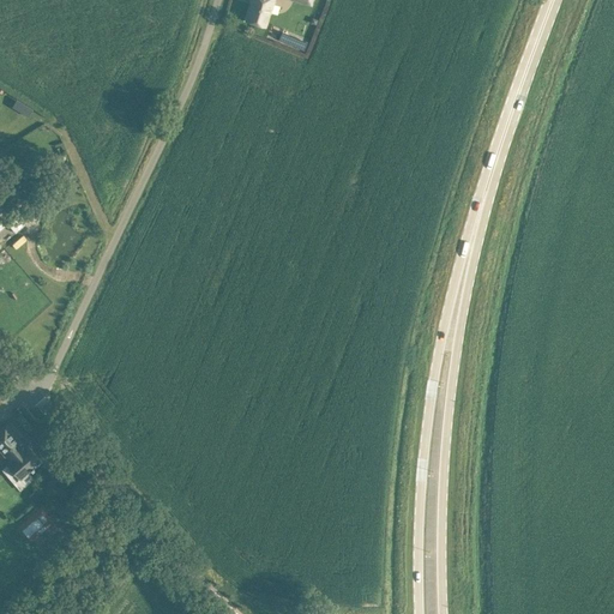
[(246,19),(265,25),(269,13),(270,13),(271,12),(268,12),(270,2),(274,4),(274,0),(251,0),(251,2),(252,2),(246,19)]
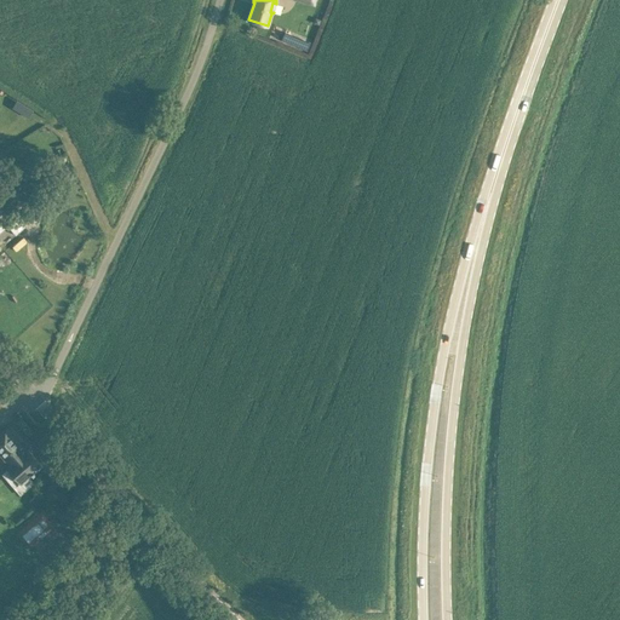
[(291,13),(282,39),(294,44),(304,18),(291,13)]
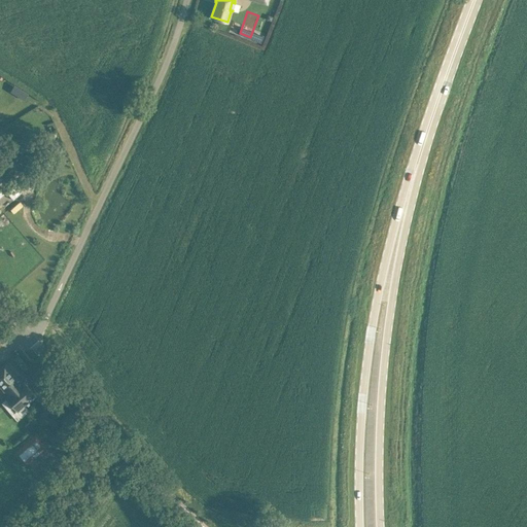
[(254,32),(251,39),(262,43),(266,36),(254,32)]
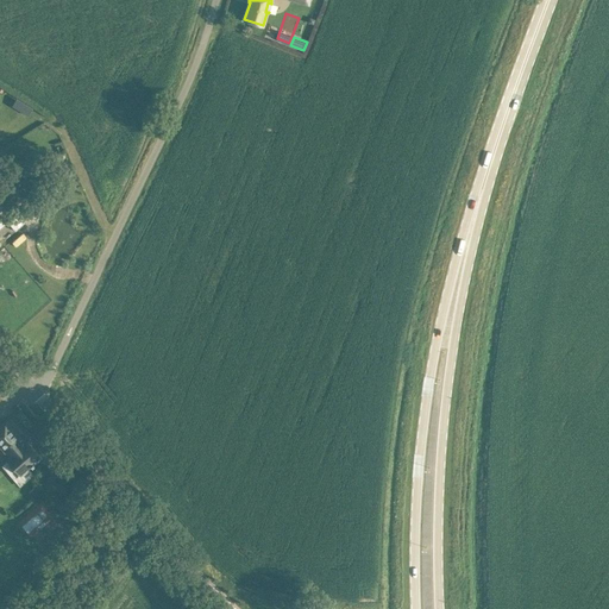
[(26,220),(19,212),(8,221),(16,230),(26,220)]
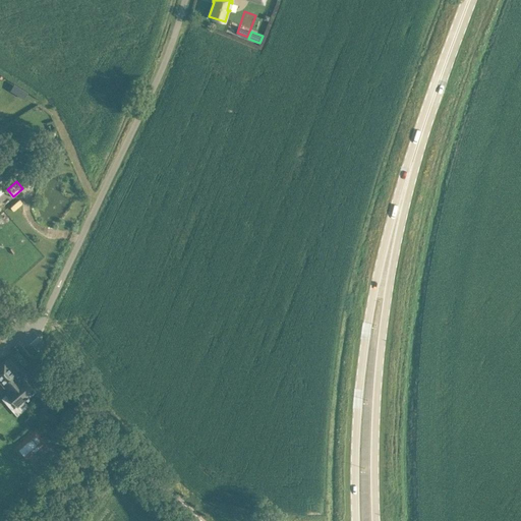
[(6,393),(13,402),(20,396),(24,400),(23,401),(23,402),(27,399),(27,400),(30,398),(29,397),(36,392),(23,378),(22,379),(5,359),(0,362),(0,382),(8,392),(6,393)]
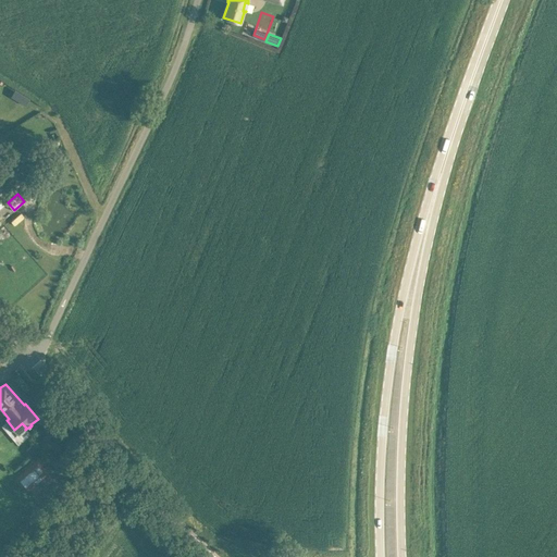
[(33,465),(17,478),(28,490),(42,478),(49,472),(45,468),(44,469),(40,466),(42,465),(38,460),(33,465)]
